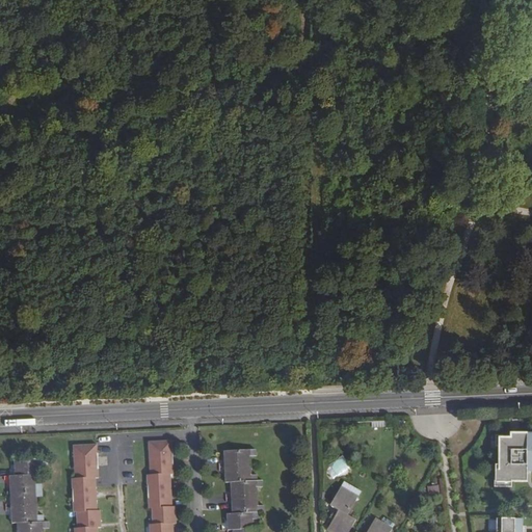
[(310,366),(310,375),(323,375),(323,366),(310,366)]
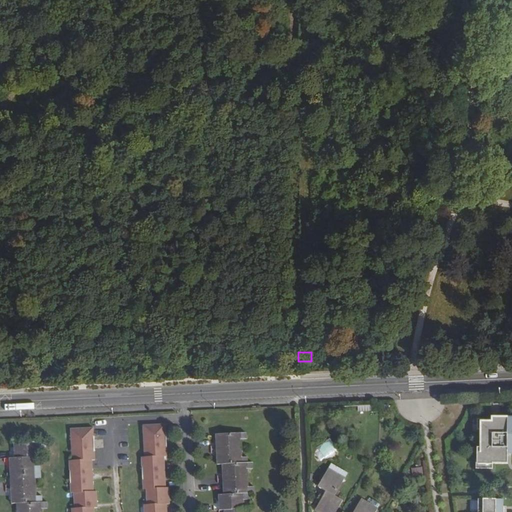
[(494,419),(479,419),(479,429),(482,429),(482,447),(478,447),(478,465),(493,464),(493,463),(508,463),(509,451),(511,451),(511,418),(509,419),(509,421),(494,421),(494,419)]
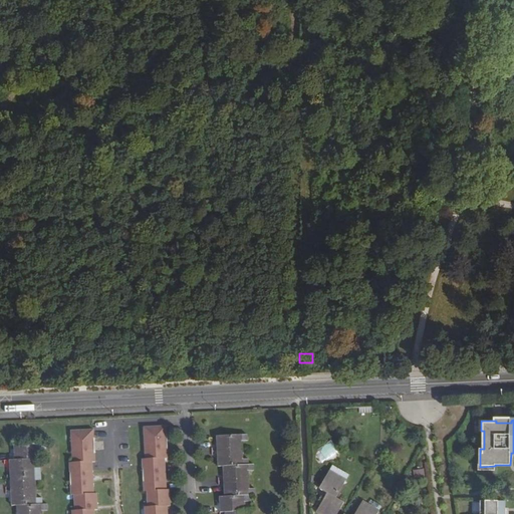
[(168,513),(168,505),(171,505),(170,490),(167,490),(166,458),(169,458),(167,427),(144,428),(146,459),(144,459),(145,491),(148,490),(149,506),(146,506),(146,513),(94,513),(94,509),(98,509),(97,493),(94,494),(92,462),(95,461),(93,430),(71,431),(73,462),(70,462),(71,495),(74,494),(75,510),(72,510),(72,513),(168,513)]
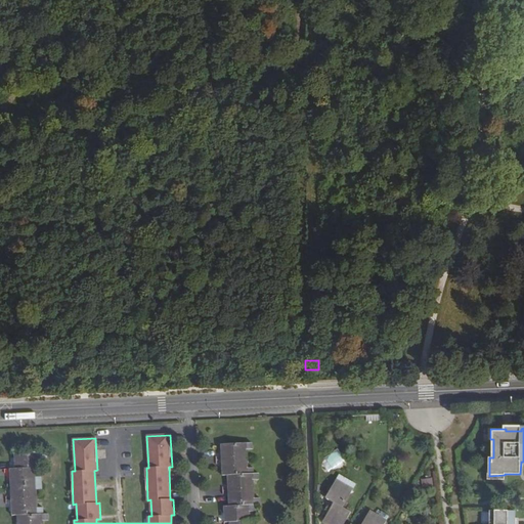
[(257,523),(257,521),(252,521),(251,511),(257,511),(256,505),(261,505),(261,499),(255,499),(254,479),(259,479),(259,473),(255,473),(254,467),(249,467),(248,448),(253,448),(253,442),(222,444),(223,475),(228,475),(230,506),(225,507),(226,522),(231,522),(231,523),(257,523)]
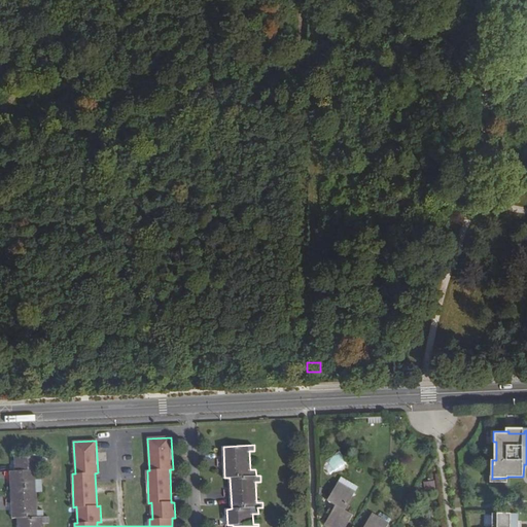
[(328,475),(346,464),(340,453),(321,463),(328,475)]
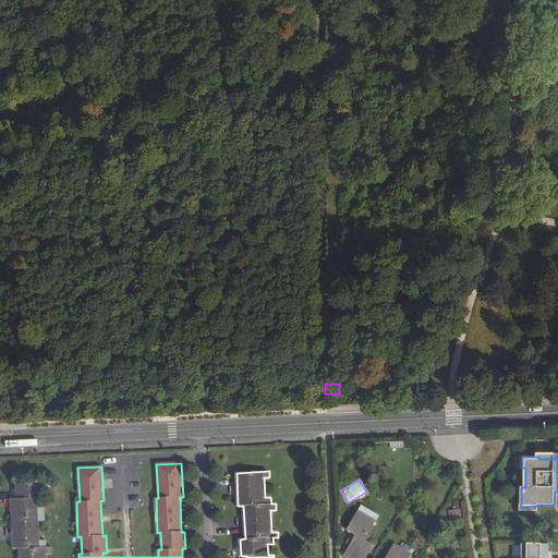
[(49,481),(16,483),(17,499),(11,499),(13,549),(19,549),(19,557),(46,557),(47,554),(52,554),(52,547),(46,548),(46,541),(40,541),(40,522),(46,522),(45,508),(39,508),(39,498),(45,498),(44,487),(50,487),(49,481)]
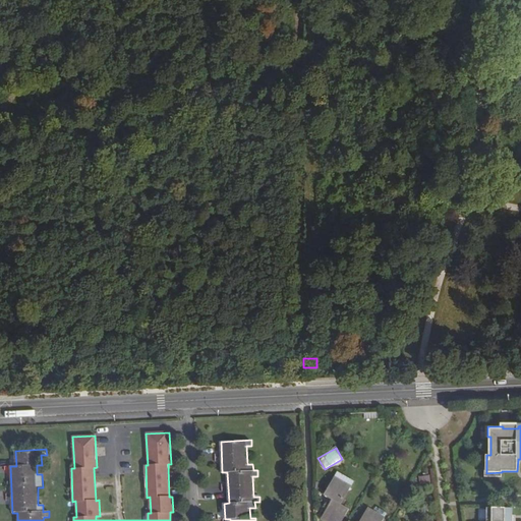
[(322,518),(328,520),(342,520),(348,511),(341,506),(351,488),(343,484),(341,487),(333,481),(324,496),(332,501),(322,518)]
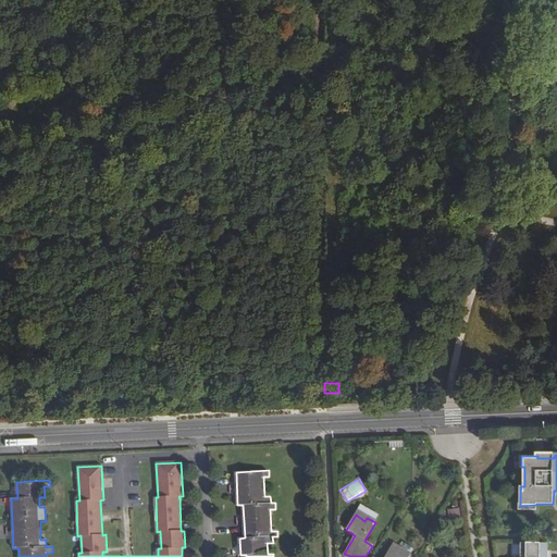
[(547,556),(548,544),(521,544),(520,556),(547,556)]
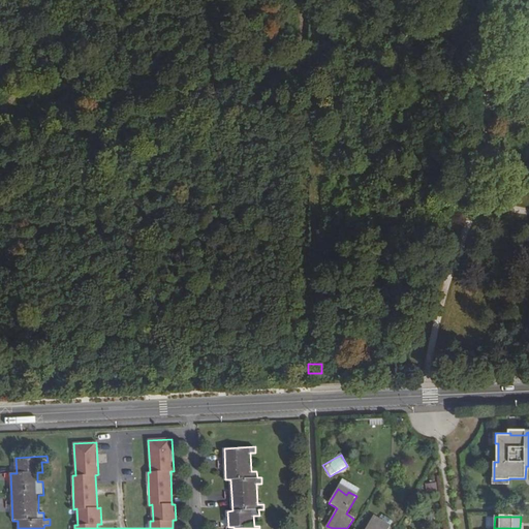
[(366,528),(383,528),(380,527),(381,523),(373,519),(366,528)]
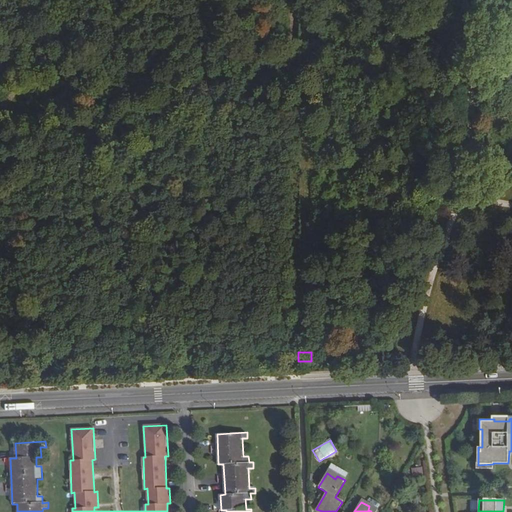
[(368,510),(371,511),(376,511),(379,507),(371,503),(369,506),(368,510)]
